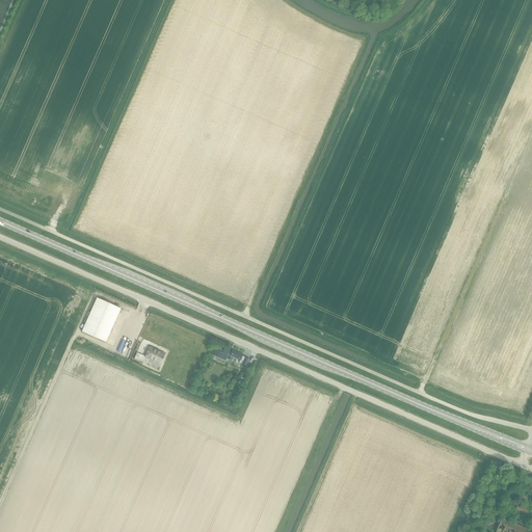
[(121,309),(97,298),(82,331),(106,343),(121,309)]
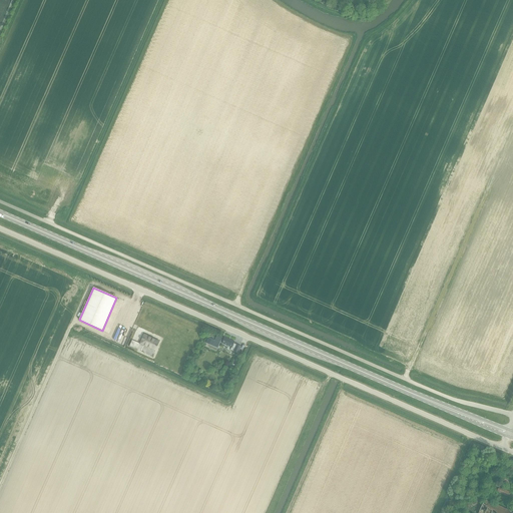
[(139,345),(137,350),(141,352),(143,346),(155,351),(159,342),(152,338),(143,334),(139,344),(139,345)]
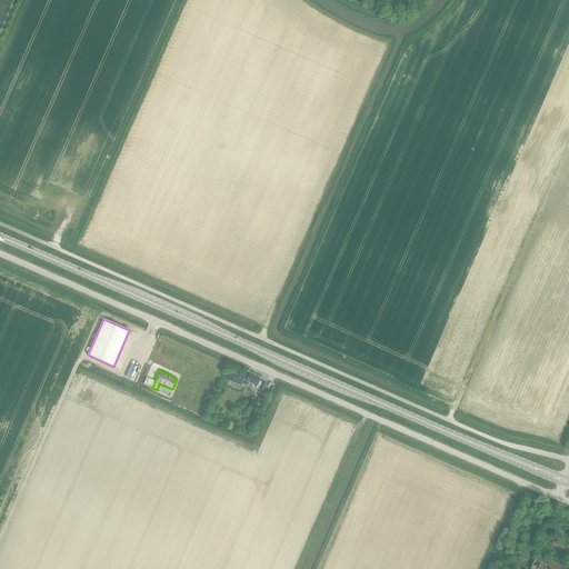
[(231,376),(230,378),(233,379),(232,381),(241,386),(246,373),(241,371),(238,378),(231,376)]
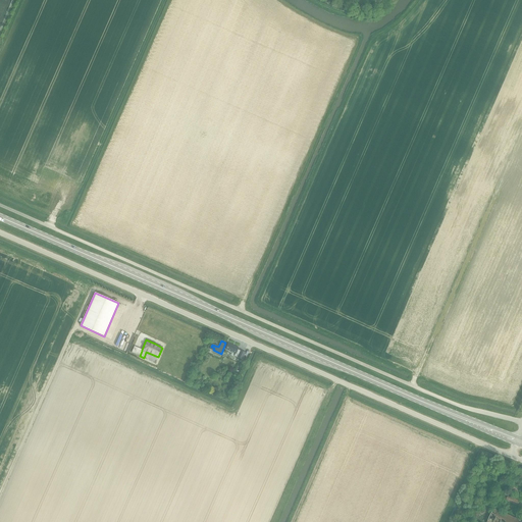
[(243,359),(244,357),(246,352),(238,349),(239,348),(228,344),(226,349),(240,355),(239,357),(241,358),(241,359),(242,359),(243,359)]
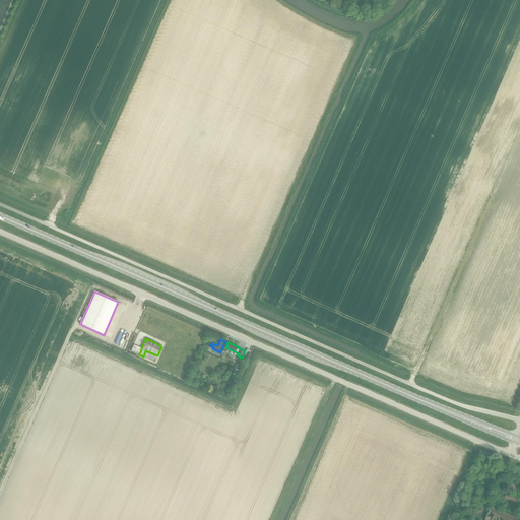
[(506,494),(504,499),(514,503),(516,499),(506,494)]
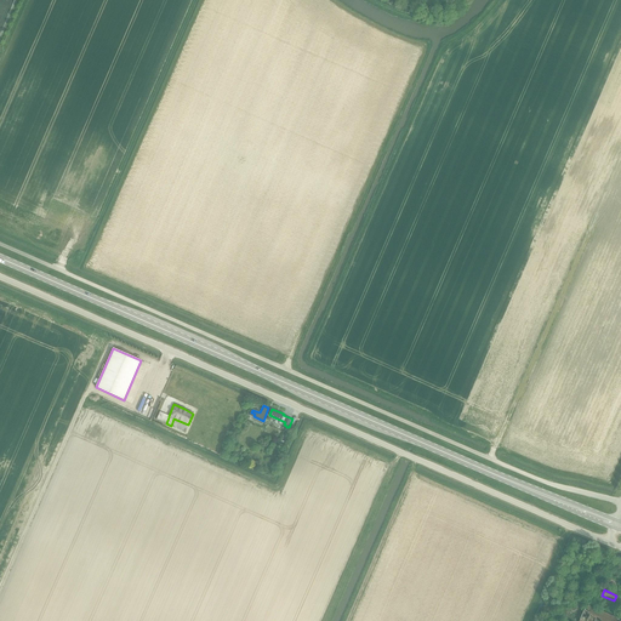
[(620,620),(620,619),(586,605),(579,620),(620,620)]
